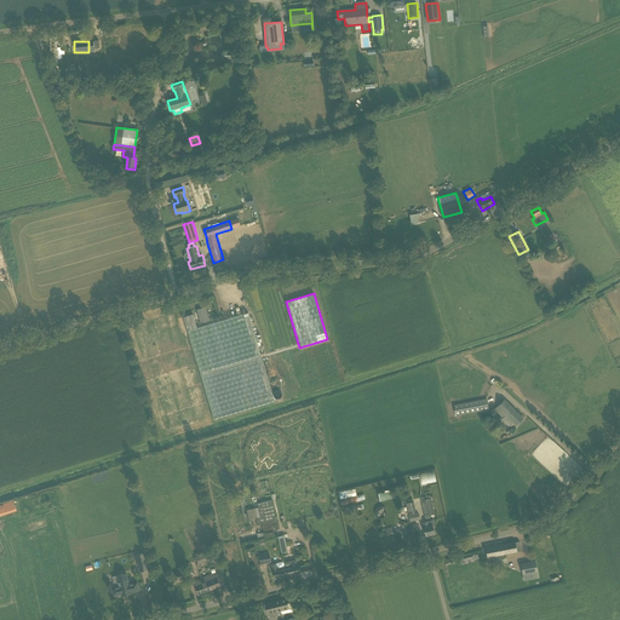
[(200,322),(210,320),(206,308),(196,310),(200,322)]
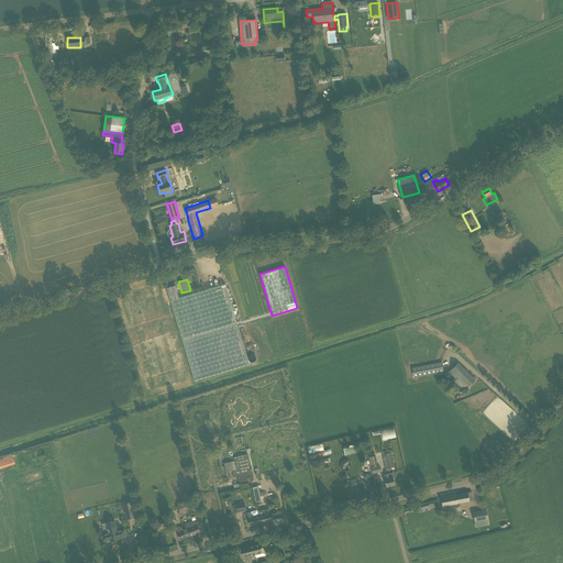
[(195,381),(250,364),(225,284),(179,298),(175,285),(166,288),(195,381)]
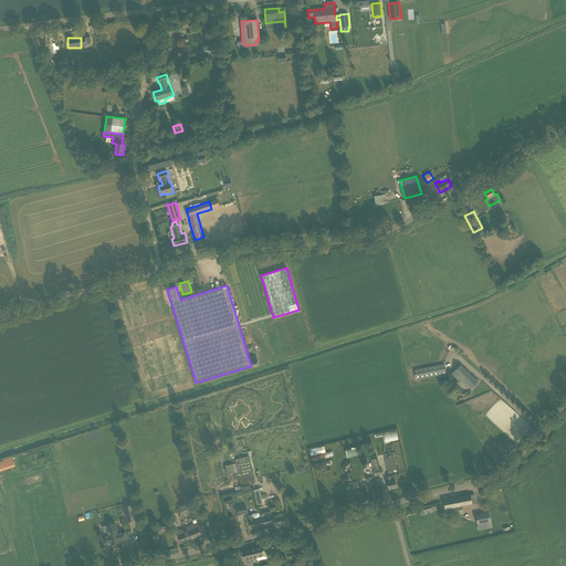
[(468,386),(471,389),(478,383),(461,365),(451,374),(459,381),(462,379),(468,386)]
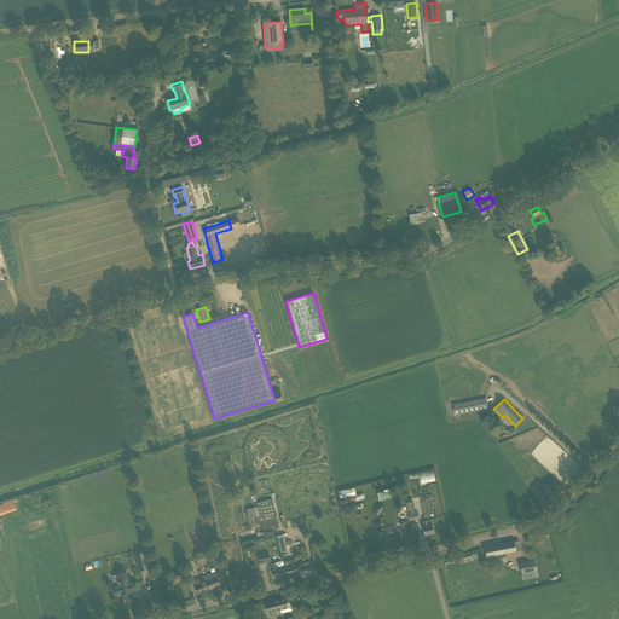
[(455,416),(480,411),(478,400),(452,404),(455,416)]
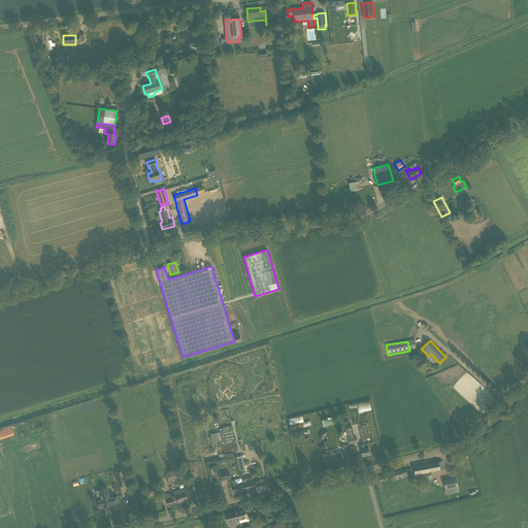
[(303,416),(289,419),(291,430),(311,426),(310,421),(304,422),(303,416)]
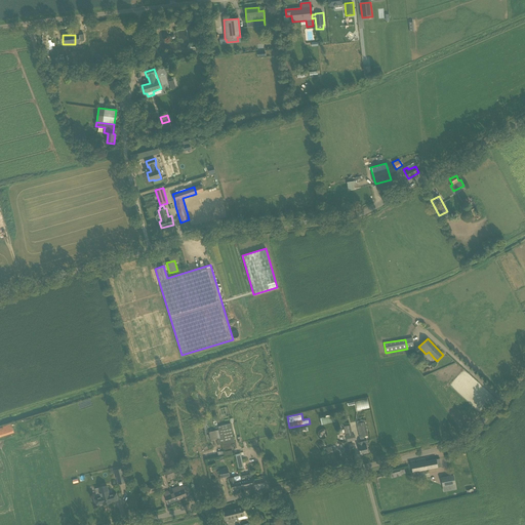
[(364,437),(368,436),(365,421),(363,421),(357,422),(360,438),(364,437)]
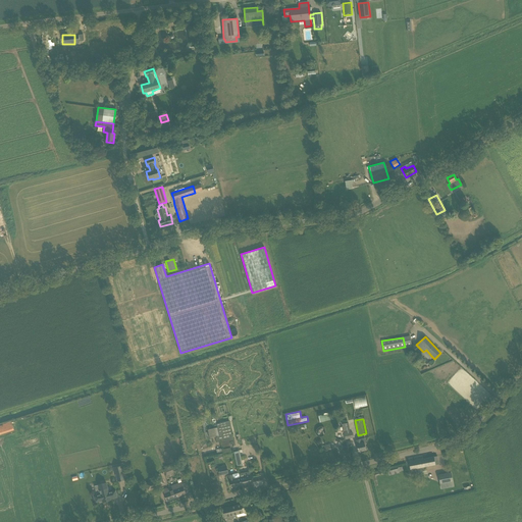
[(233,440),(229,421),(216,424),(219,436),(220,444),(233,440)]
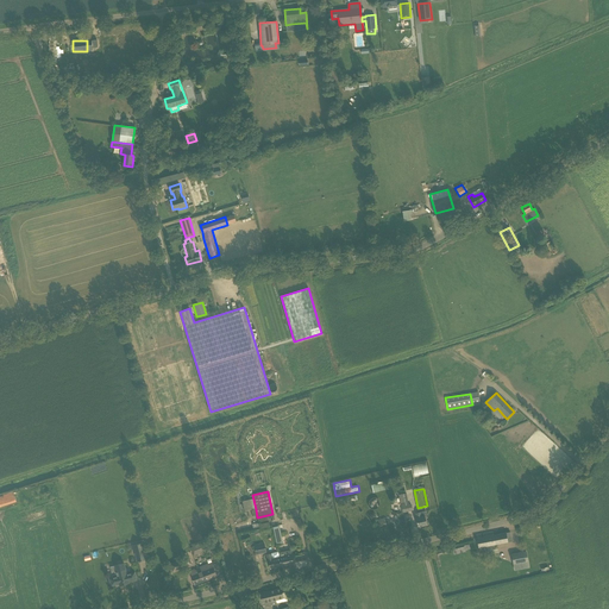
[(0,496),(0,506),(17,502),(13,493),(0,496)]
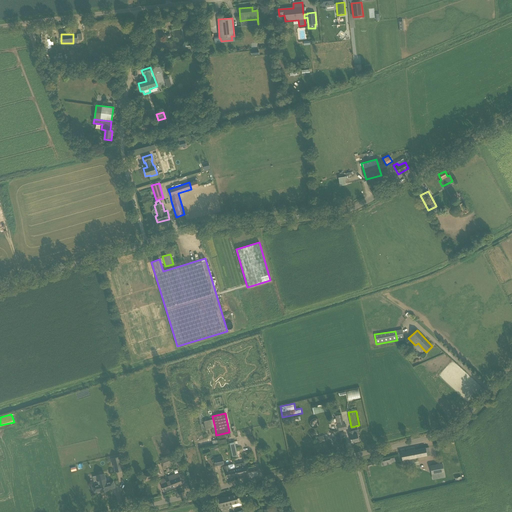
[(350,436),(351,443),(359,441),(357,434),(358,434),(358,430),(350,432),(351,435),(350,436)]
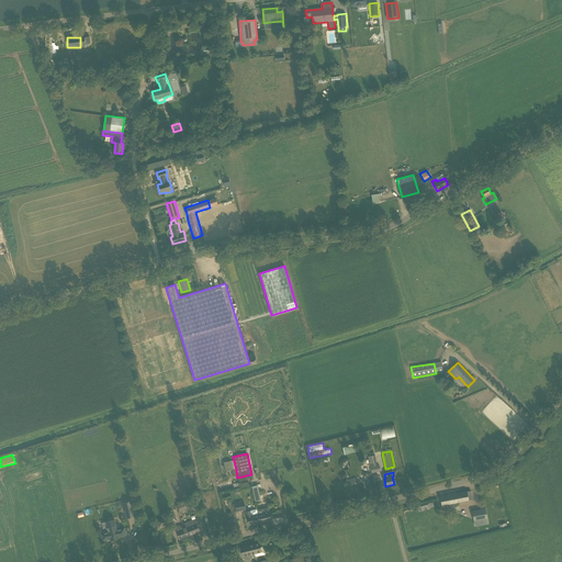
[(471,491),(468,492),(440,497),(441,506),(449,505),(449,509),(454,508),(453,504),(472,499),(471,491)]
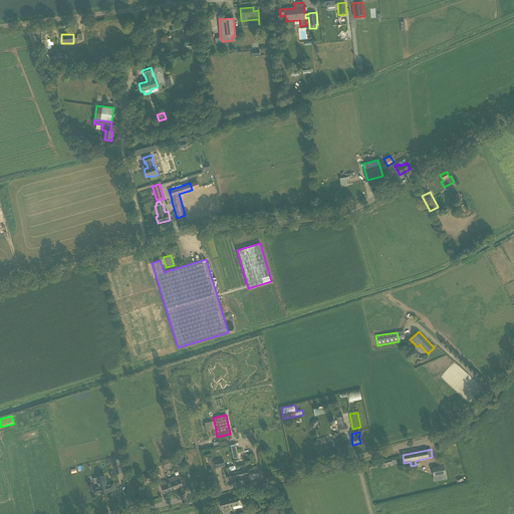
[(223,458),(215,460),(217,468),(225,466),(223,458)]
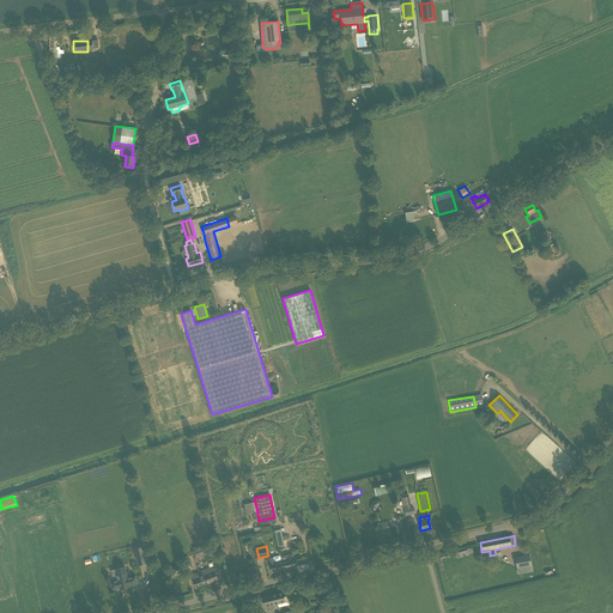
[(143,547),(134,548),(138,565),(146,563),(143,547)]
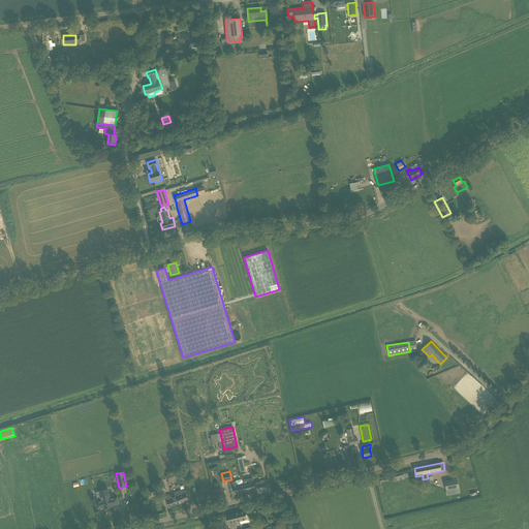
[(175,472),(165,475),(167,483),(178,478),(175,472)]
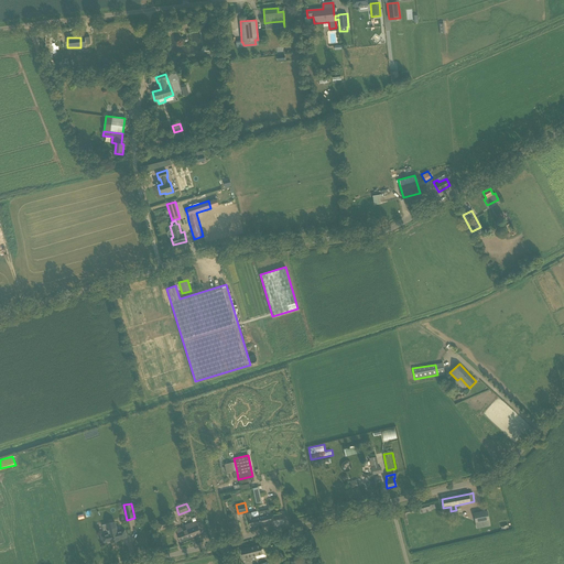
[(261,511),(258,512),(261,524),(272,522),(269,509),(261,511)]
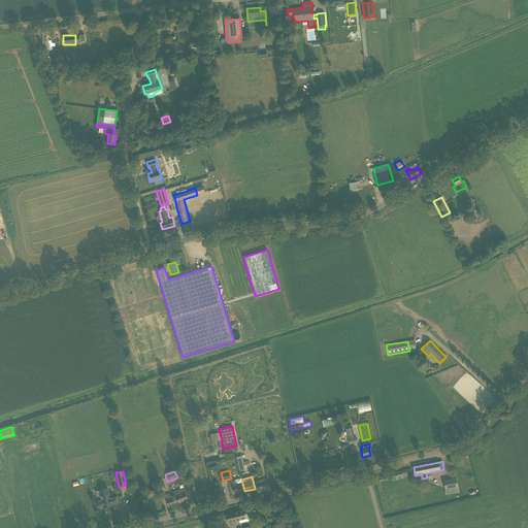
[(443,480),(446,489),(458,487),(456,477),(443,480)]
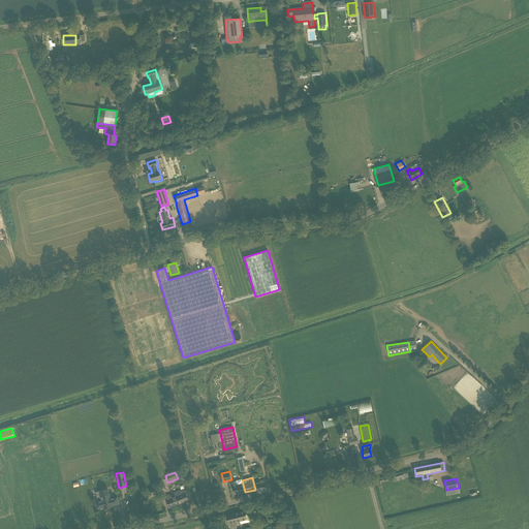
[(235,495),(245,492),(242,480),(242,479),(236,480),(231,481),(235,495)]
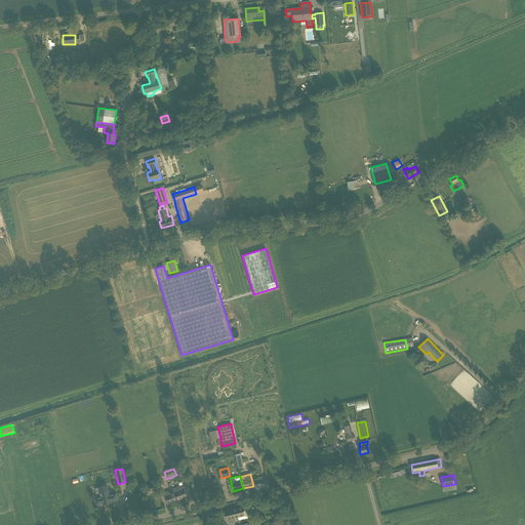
[(146,486),(149,493),(155,490),(153,484),(146,486)]
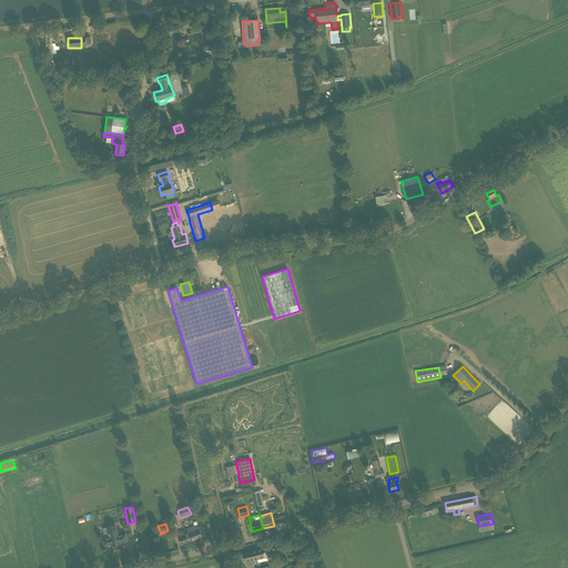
[(186,529),(191,541),(202,537),(198,526),(186,529)]
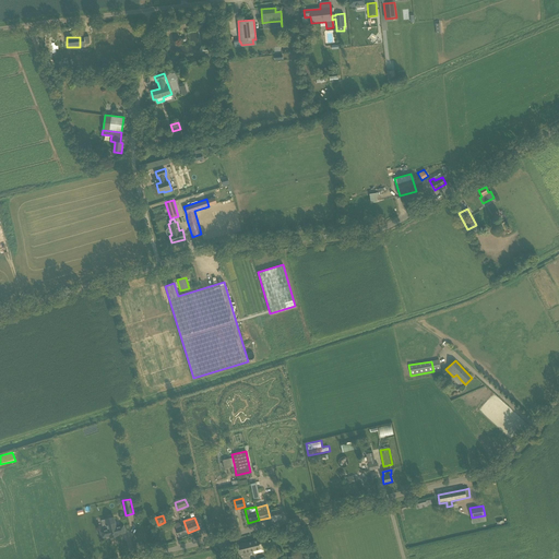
[(188,533),(183,521),(180,523),(182,526),(176,528),(178,537),(188,533)]
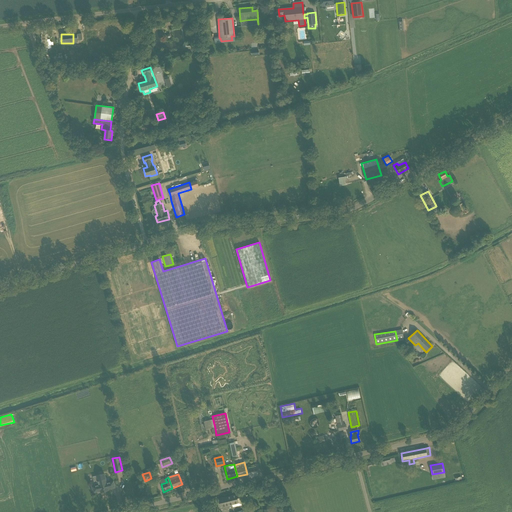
[(111,488),(110,483),(110,482),(106,483),(105,479),(98,480),(99,485),(95,485),(97,492),(100,491),(101,492),(108,490),(108,489),(111,488)]
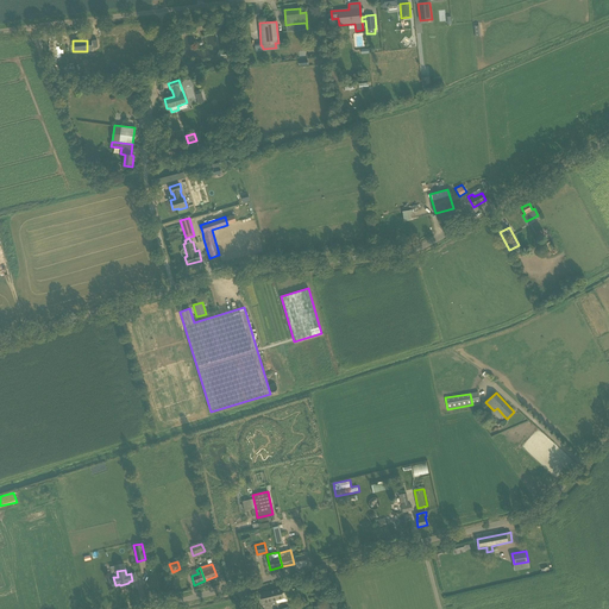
[(257,607),(258,608),(277,603),(276,601),(283,598),(281,588),(255,595),(255,596),(251,597),(253,607),(257,607)]
